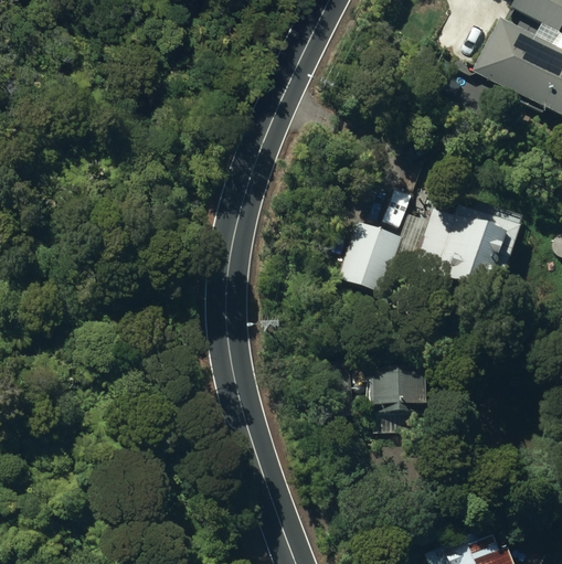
[(561,0),(512,0),(510,7),(558,31),(561,23),(561,0)]
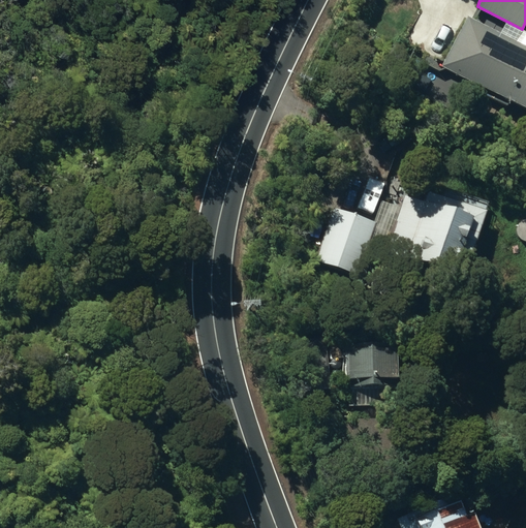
[(440,66),(525,105),(525,42),(467,14),(440,66)]
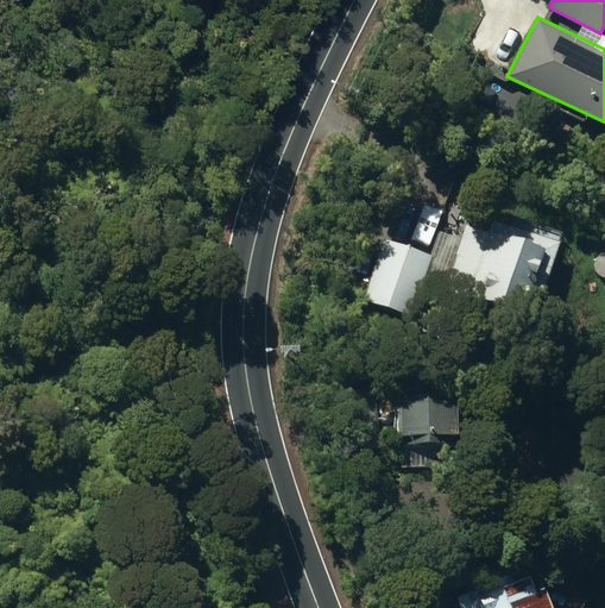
[(465,224),(446,287),(537,317),(561,242),(492,219),(489,231),(465,224)]
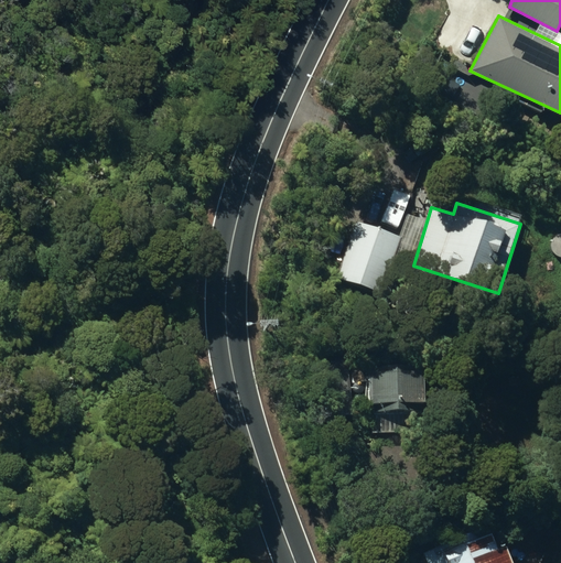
[(355,222),(337,277),(384,292),(400,236),(355,222)]
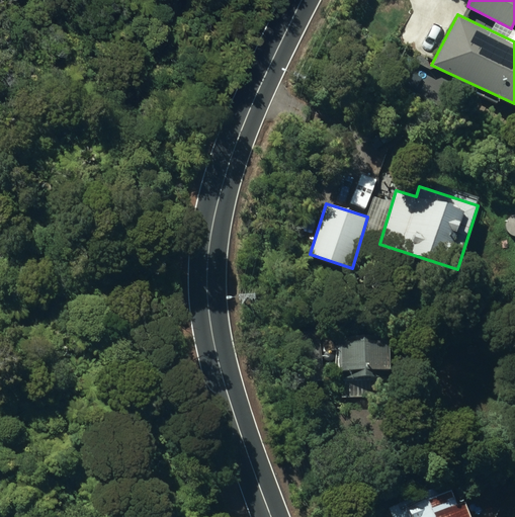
[(344,371),(344,376),(380,376),(380,369),(393,369),(393,341),(376,341),(376,336),(344,336),(344,342),(339,342),(339,370),(344,371)]
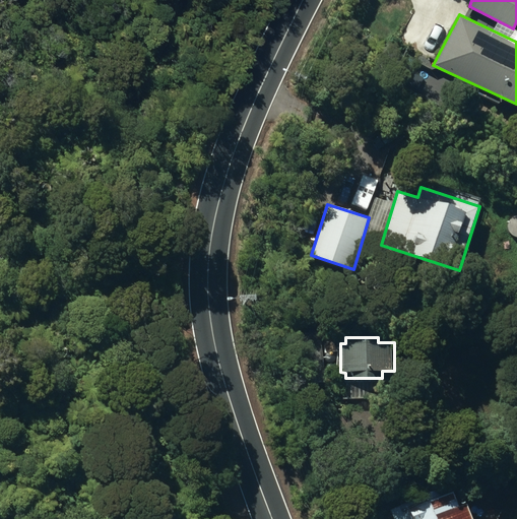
[(389,508),(393,518),(477,518),(470,503),(459,507),(450,485),(389,508)]
